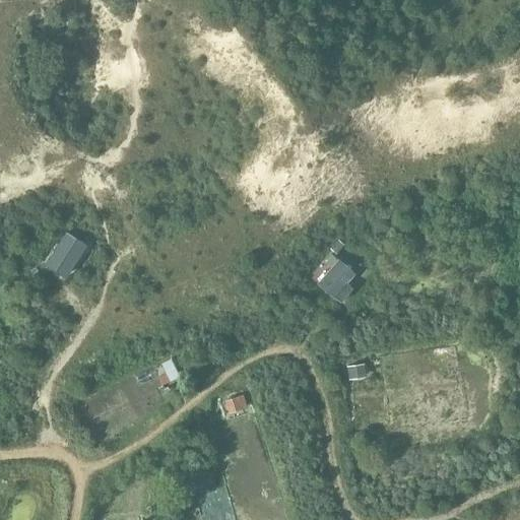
[(79,268),(93,247),(82,240),(74,252),(60,243),(46,264),(60,274),(70,276),(76,266),(79,268)]
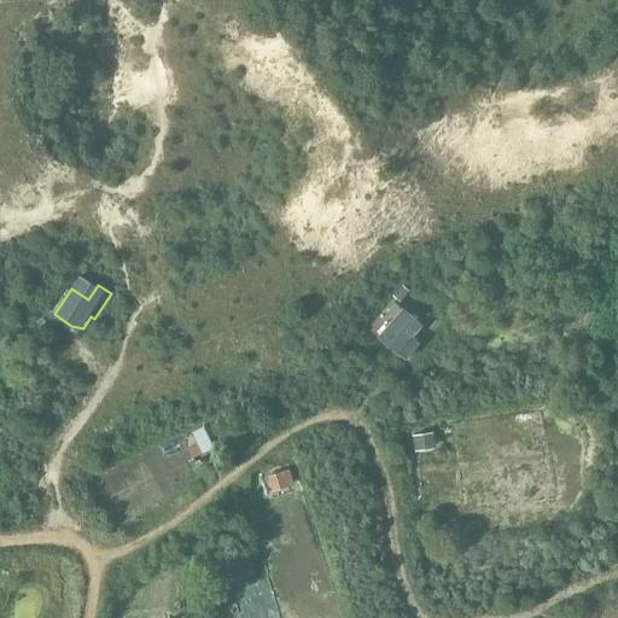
[(401,286),(392,297),(400,303),(408,292),(401,286)]
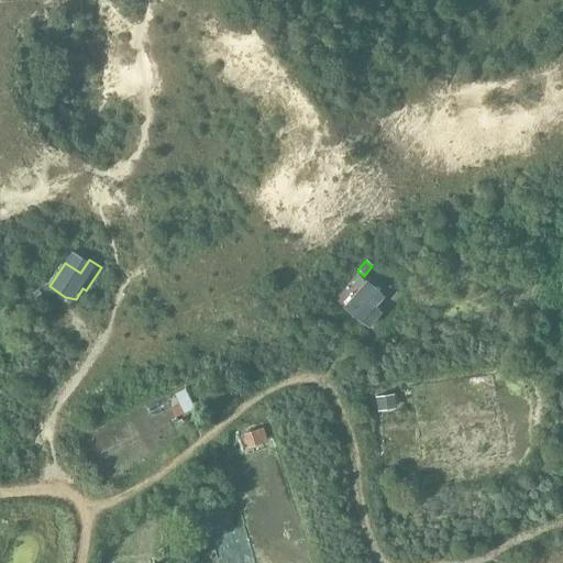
[(376,308),(385,298),(359,276),(352,283),(359,289),(344,308),(370,329),(383,313),(376,308)]
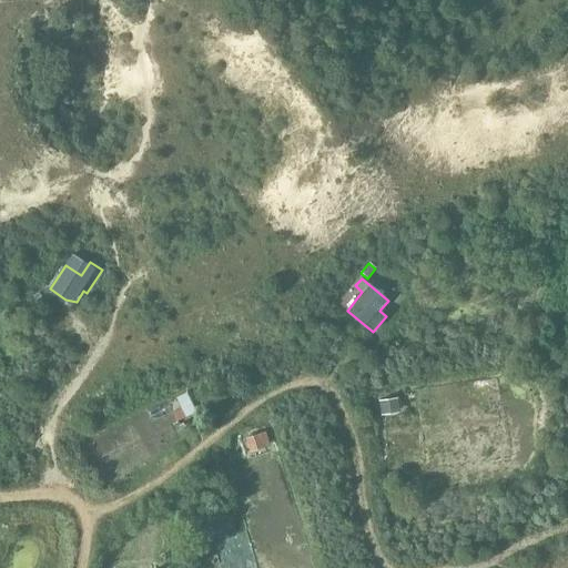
[(395,399),(377,403),(379,414),(397,412),(395,399)]
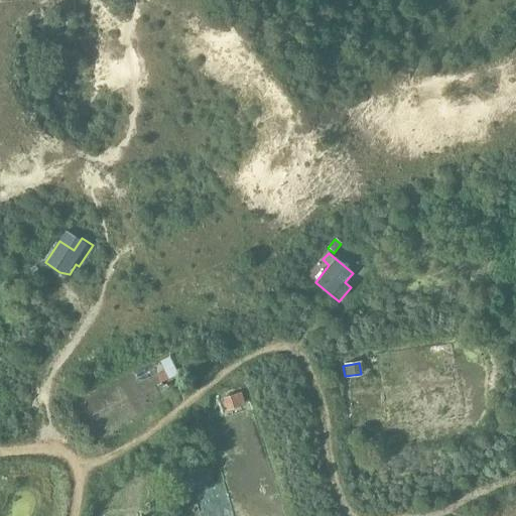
[(235,396),(223,399),(226,411),(239,407),(235,396)]
